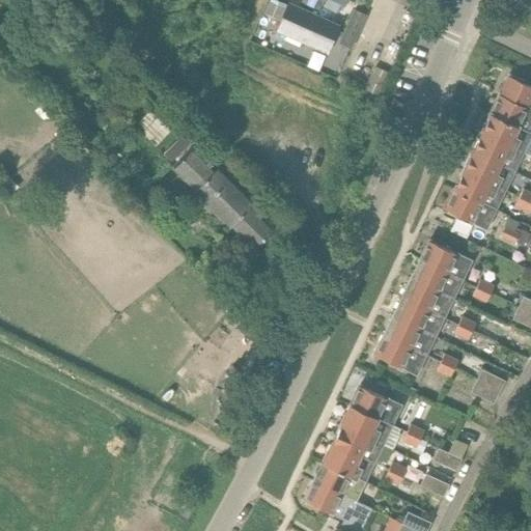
[(327,0),(326,3),(342,11),(347,0),(327,0)]
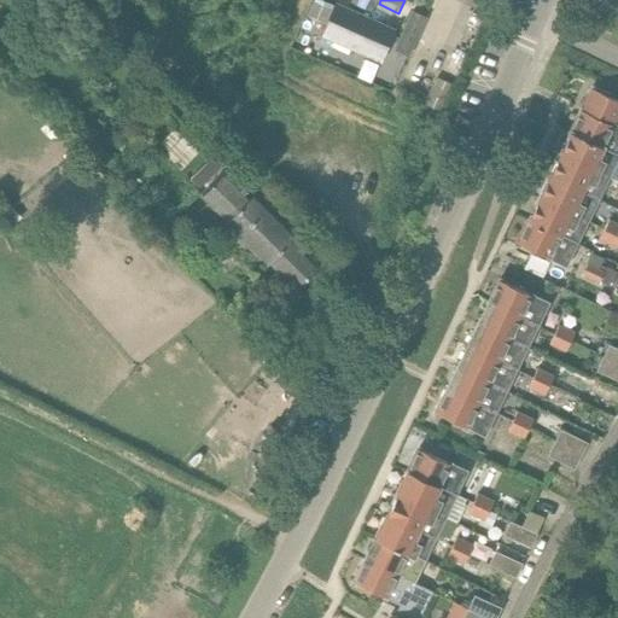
[(375,23),(331,1),(324,16),(369,38),(375,23)]
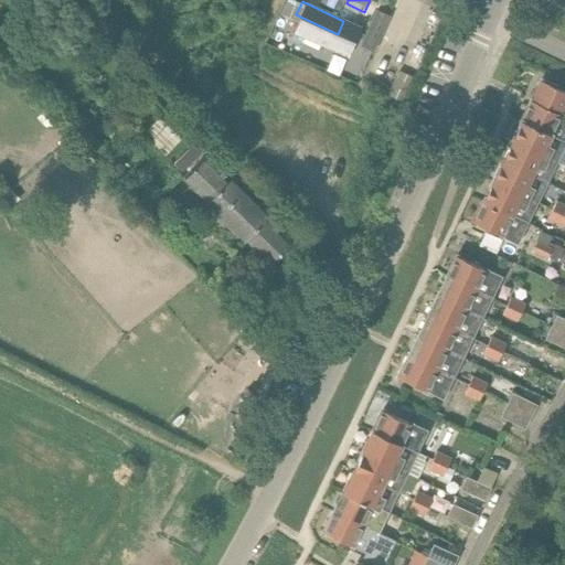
[(370,29),(382,34),(391,16),(377,10),(370,29)]
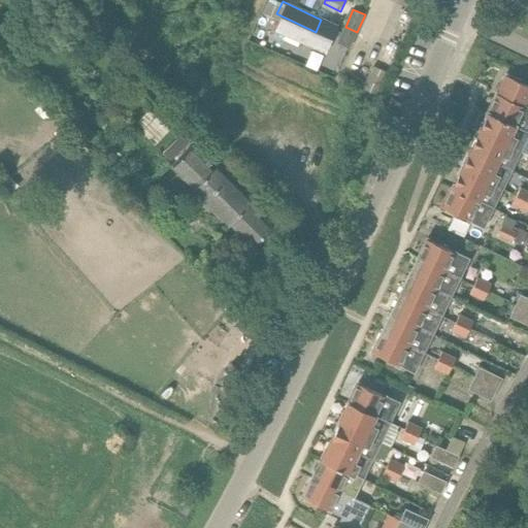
[(345,27),(338,44),(350,50),(357,32),(345,27)]
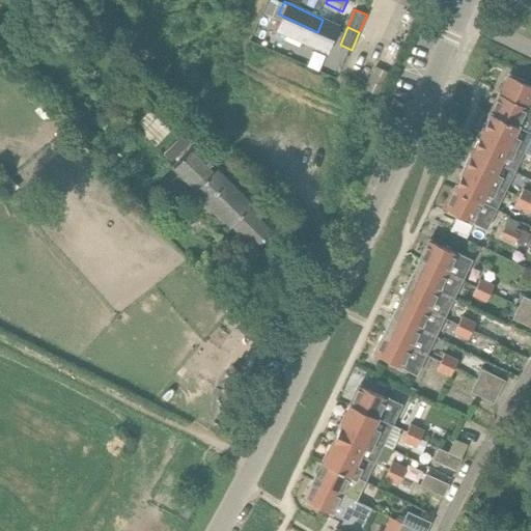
[(371,86),(382,90),(390,72),(380,67),(371,86)]
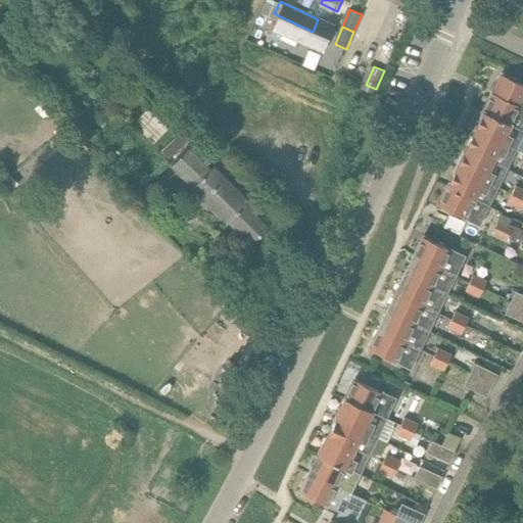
[(522,86),(502,76),(483,112),(522,131),(522,86)]
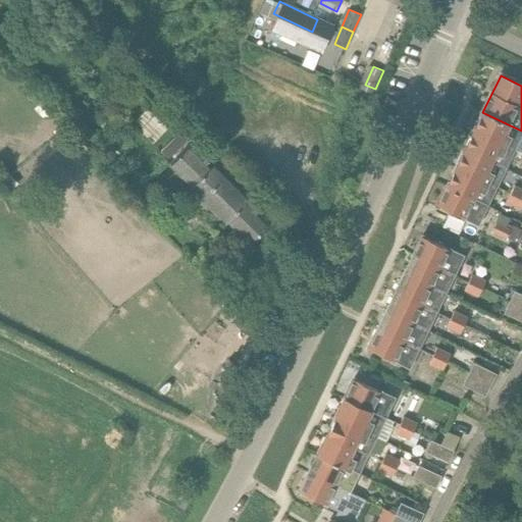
[(516,151),(521,137),(521,131),(482,112),(473,131),(516,151)]
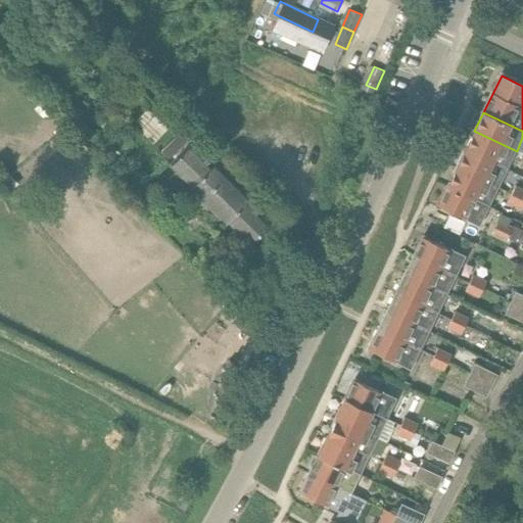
[(466,149),(508,170),(517,151),(474,131),(466,149)]
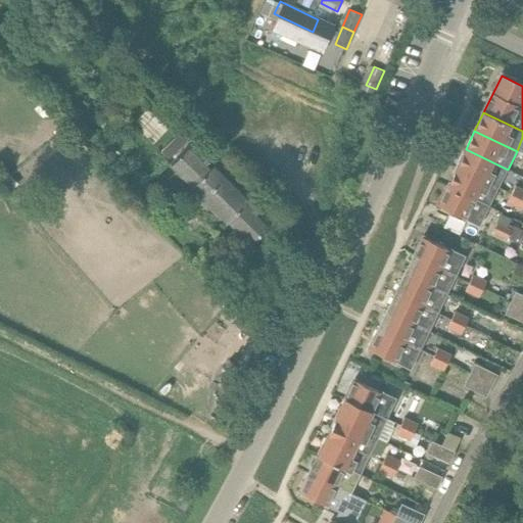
[(191,145),(171,163),(251,245),(271,226),(191,145)]
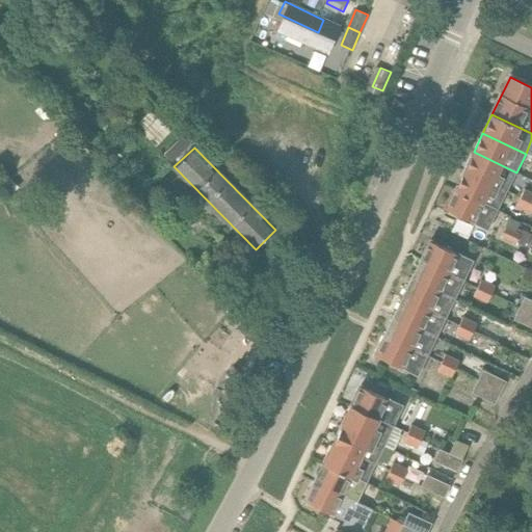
[(464,170),(507,191),(516,173),(474,152),(464,170)]
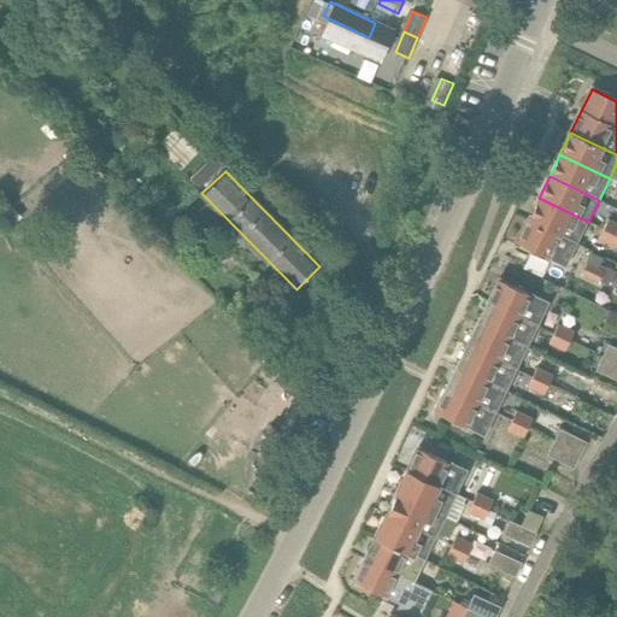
[(528,219),(577,244),(588,222),(539,198),(528,219)]
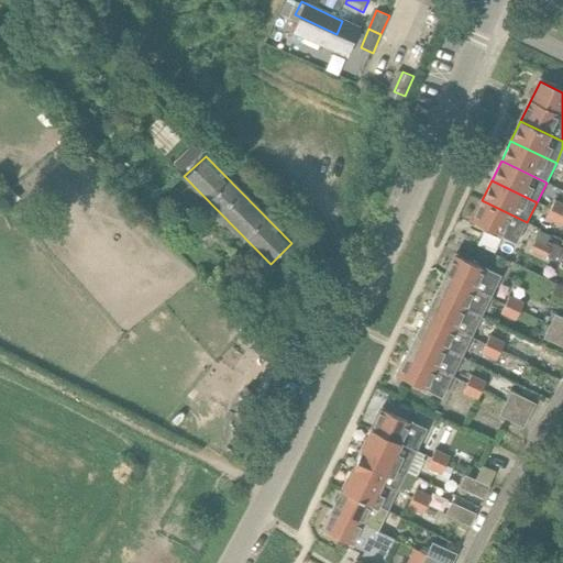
[(472,222),(496,234),(496,236),(501,240),(503,238),(517,245),(527,222),(482,200),(472,222)]
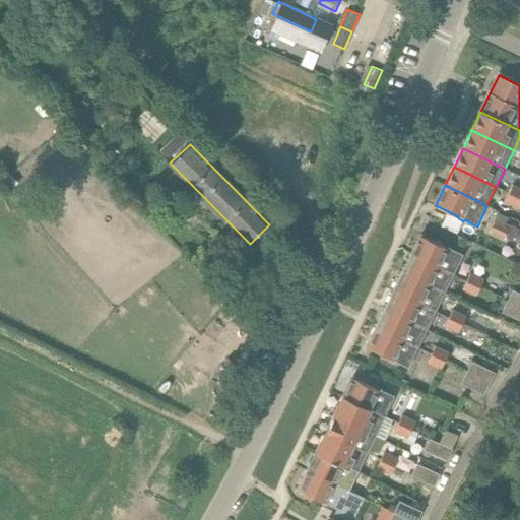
[(508,193),(519,199),(519,188),(513,185),(508,193)]
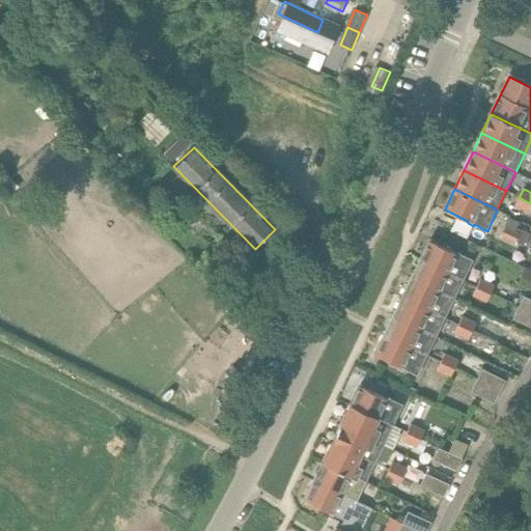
[(529,214),(530,210),(530,203),(519,197),(514,206),(529,214)]
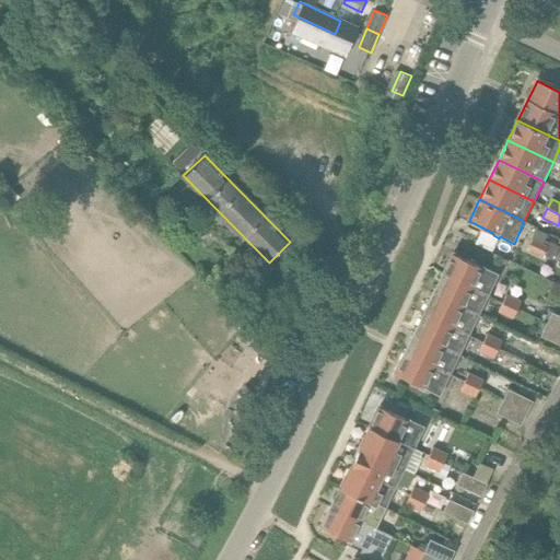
[(492,253),(498,240),(481,232),(476,244),(492,253)]
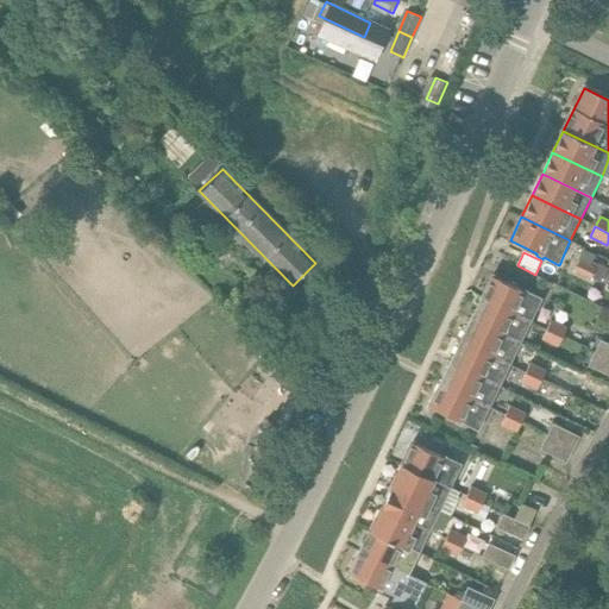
[(575,271),(590,280),(596,268),(579,261),(575,271)]
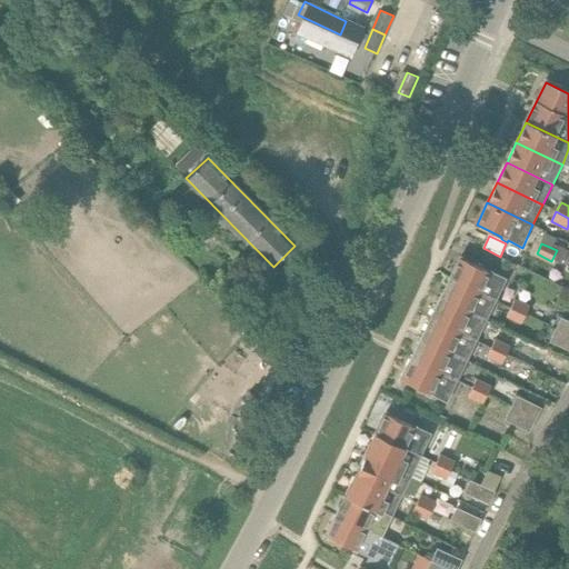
[(497,300),(507,280),(460,258),(451,278),(497,300)]
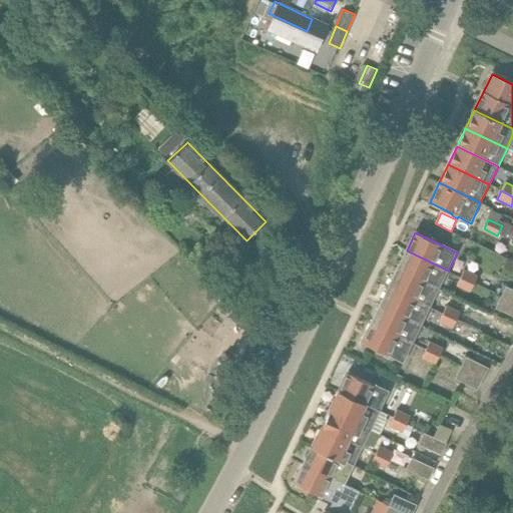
[(439,290),(448,271),(407,250),(398,270),(439,290)]
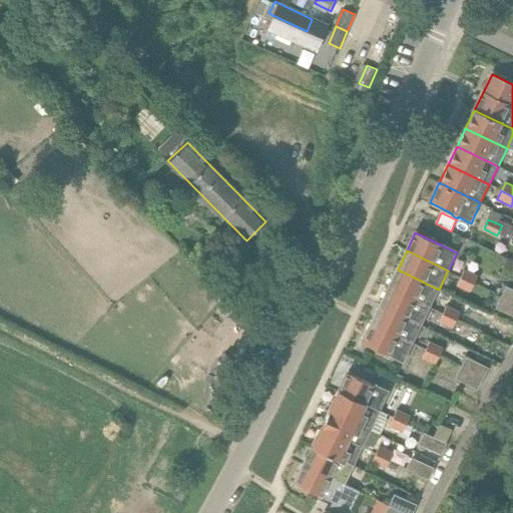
[(460,278),(474,285),(478,276),(464,269),(460,278)]
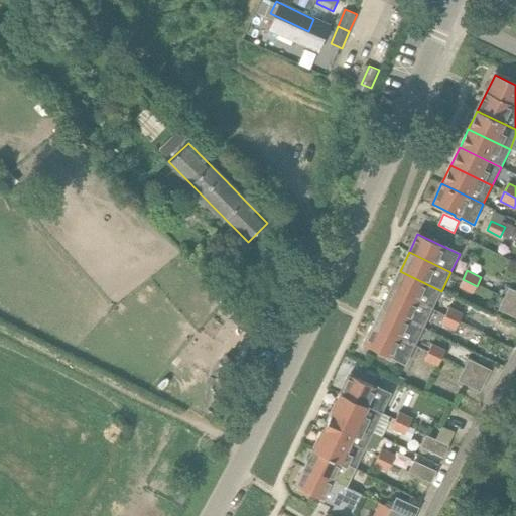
[(432,309),(441,291),(400,271),(391,289),(432,309)]
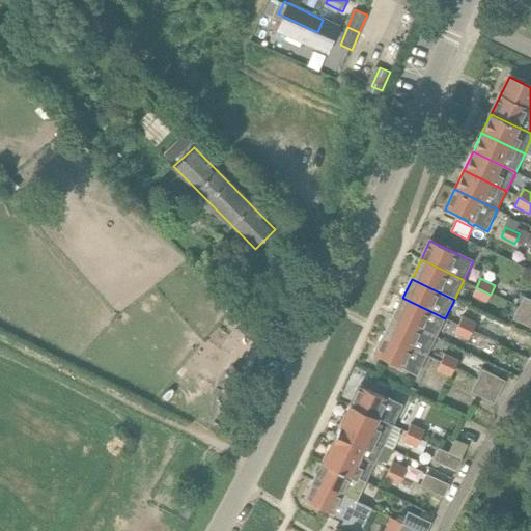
[(471,297),(486,303),(491,295),(476,287),(471,297)]
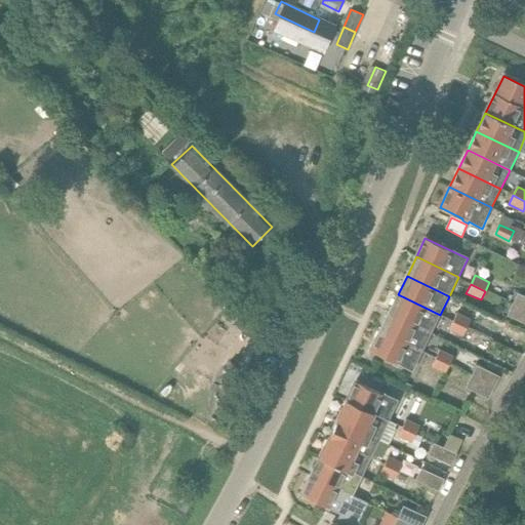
[(512,304),(524,310),(524,296),(517,293),(512,304)]
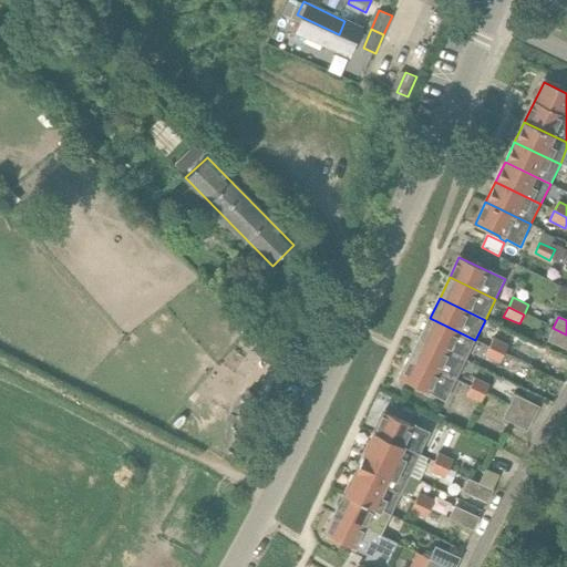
[(465,360),(475,340),(430,318),(420,338),(465,360)]
